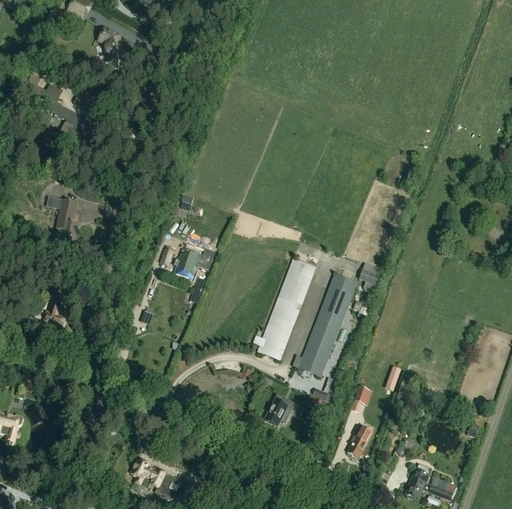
[(83,17),(88,10),(71,0),(67,7),(83,17)]
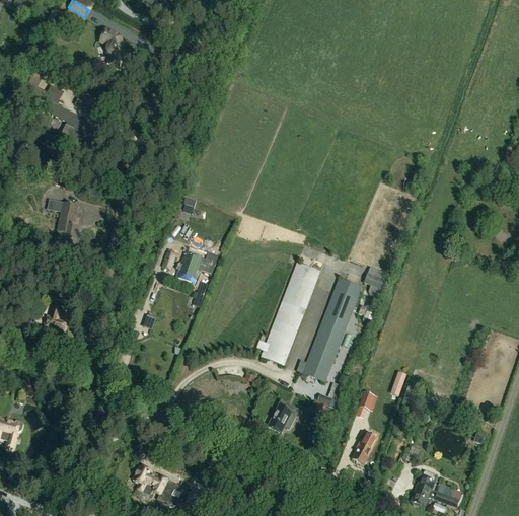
[(144,0),(156,8),(161,0),(144,0)]
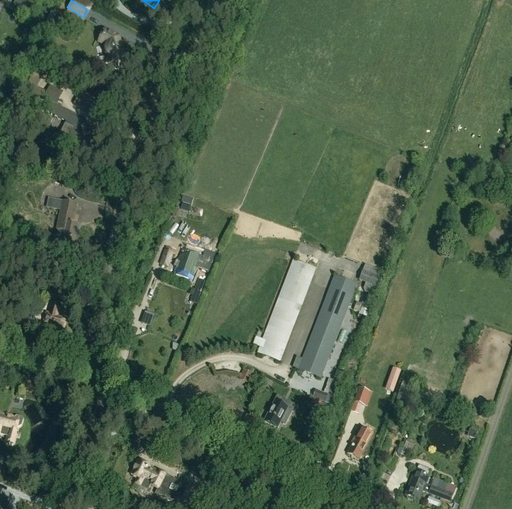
[(118,35),(105,28),(98,40),(106,44),(105,46),(105,49),(107,52),(109,54),(105,61),(117,67),(124,54),(118,35)]
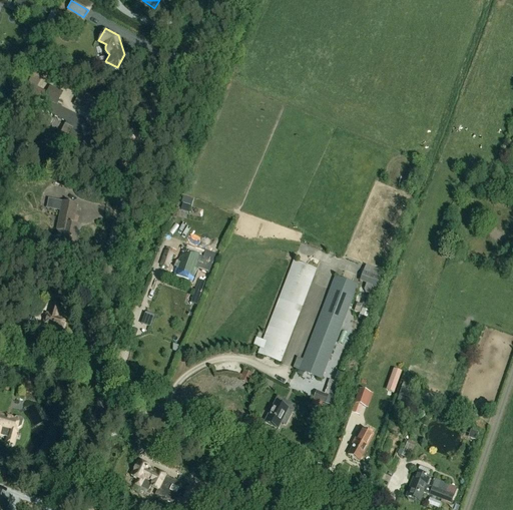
[(19,84),(8,81),(2,100),(13,104),(19,84)]
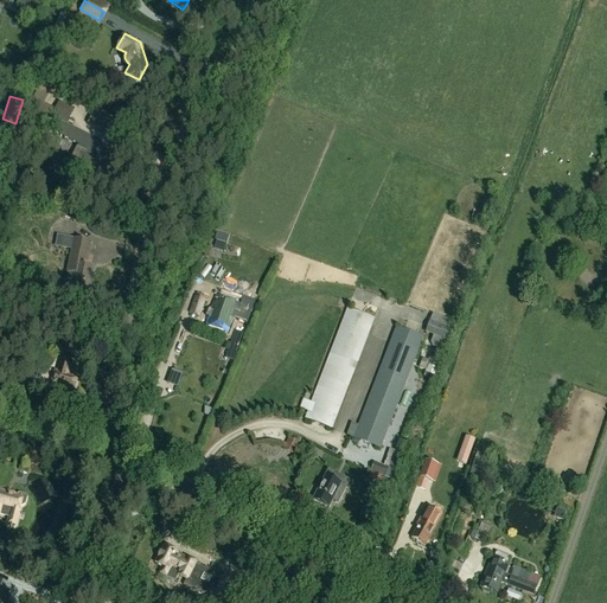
[(94,135),(66,122),(74,106),(59,98),(50,116),(59,121),(55,130),(78,142),(77,146),(87,149),(83,158),(88,160),(85,166),(96,171),(108,147),(93,140),(94,135)]
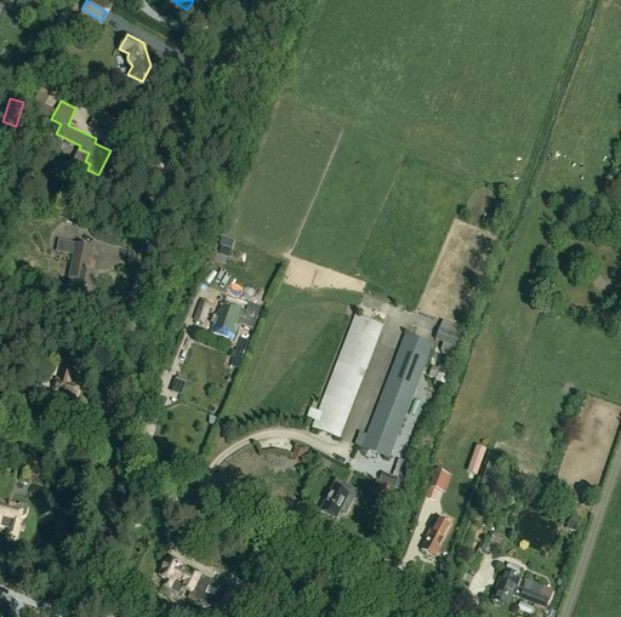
[(73,291),(91,295),(95,270),(89,269),(92,244),(58,239),(57,250),(72,252),(68,275),(70,276),(68,290),(74,290),(73,291)]
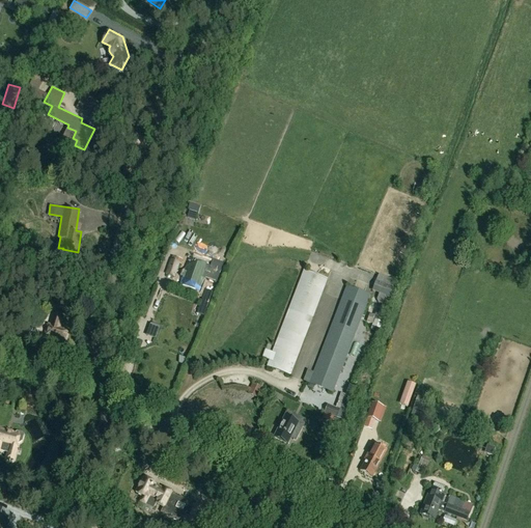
[(188,216),(196,218),(199,211),(191,209),(188,216)]
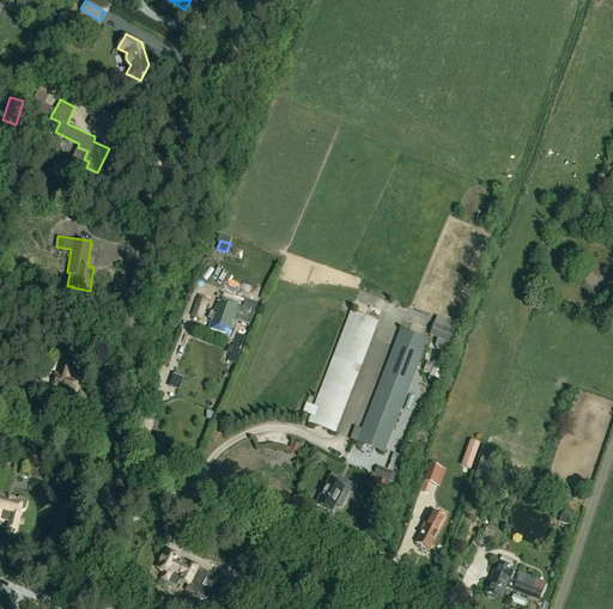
[(220,263),(208,259),(201,280),(213,285),(220,263)]
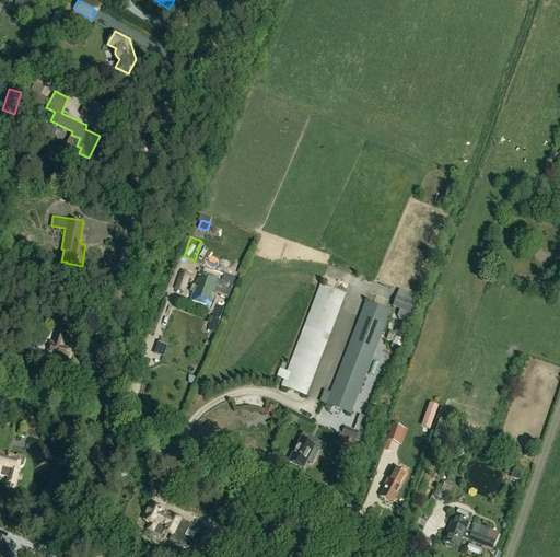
[(179,270),(174,287),(184,290),(189,276),(190,276),(193,271),(185,269),(184,273),(179,270)]
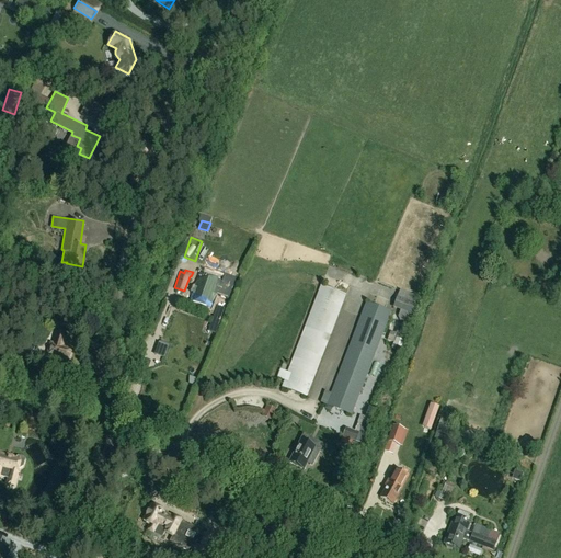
[(221,277),(198,271),(190,298),(212,306),(221,277)]
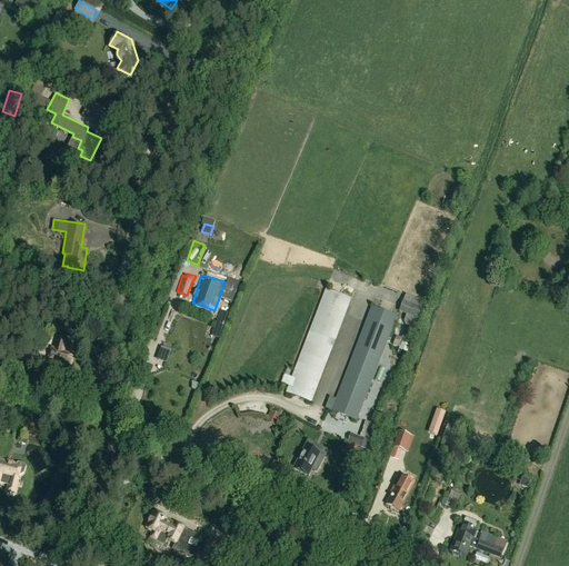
[(286,390),(310,399),(350,297),(326,287),(286,390)]
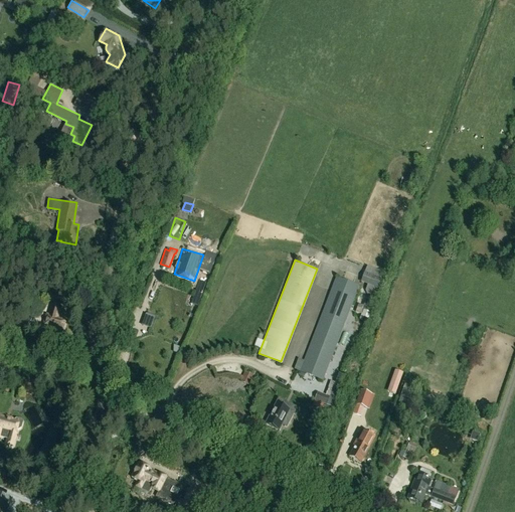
[(375,270),(368,288),(375,291),(381,272),(375,270)]
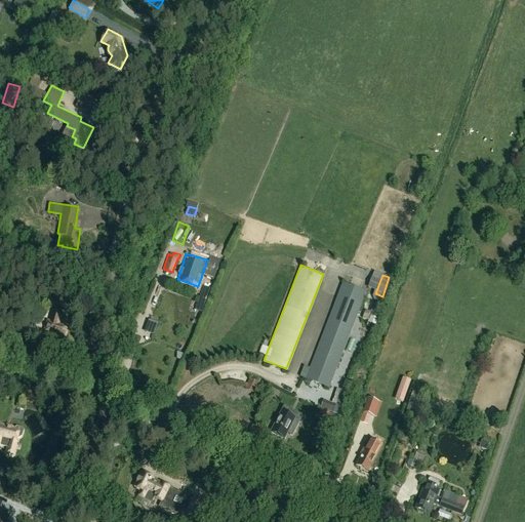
[(32,280),(40,293),(47,289),(39,276),(32,280)]
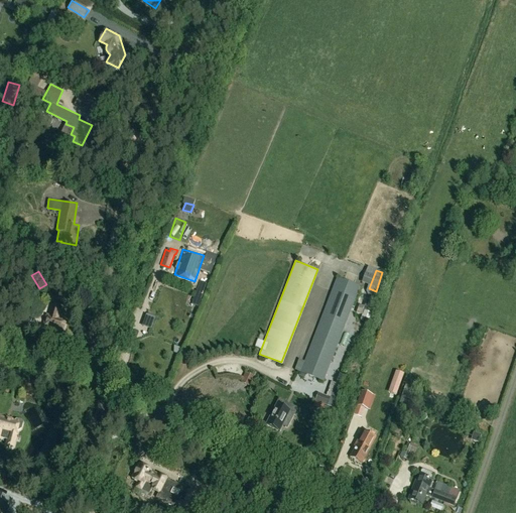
[(300,370),(324,379),(360,285),(337,276),(302,364),(297,361),(294,367),(300,370)]
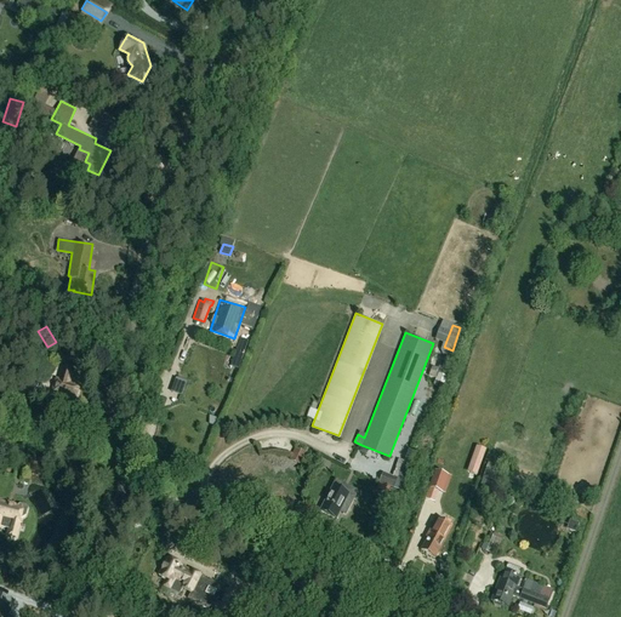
[(234,344),(231,354),(239,356),(241,347),(234,344)]
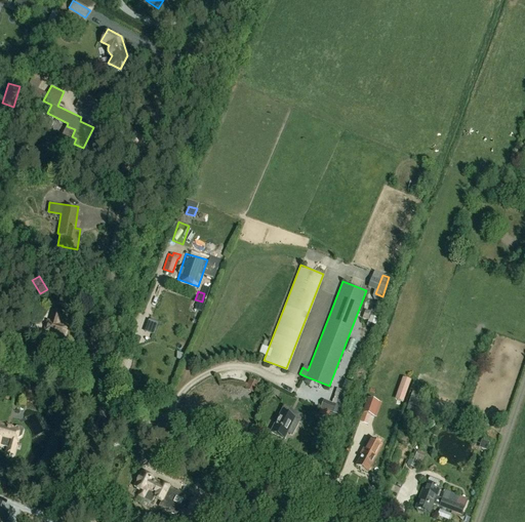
[(54,332),(64,334),(66,326),(57,324),(63,308),(54,306),(49,318),(47,318),(43,330),(54,333),(54,332)]
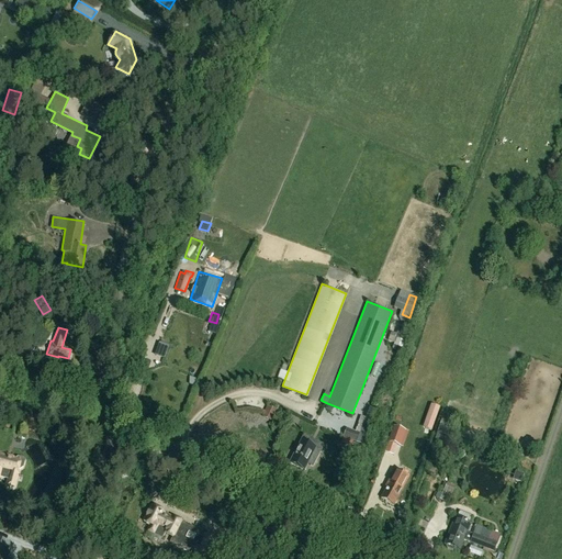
[(394,341),(393,343),(402,346),(404,339),(401,337),(396,336),(394,335),(396,332),(391,330),(388,338),(394,341)]
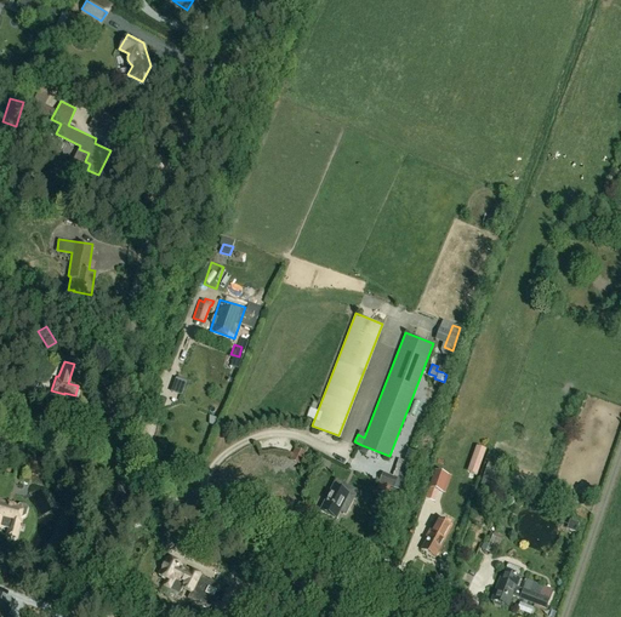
[(182,367),(177,381),(188,386),(193,372),(182,367)]
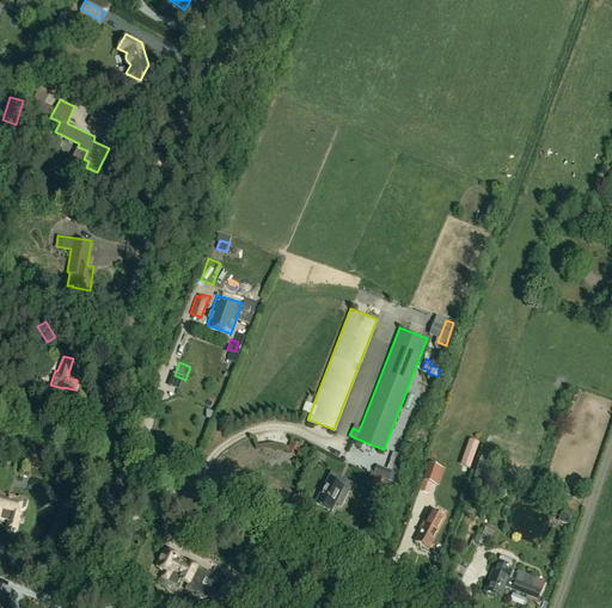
[(292,437),(285,450),(295,455),(301,443),(292,437)]
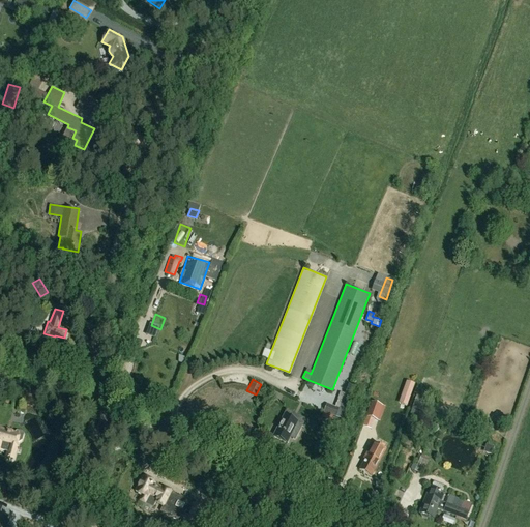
[(407,403),(414,383),(406,380),(399,400),(407,403)]
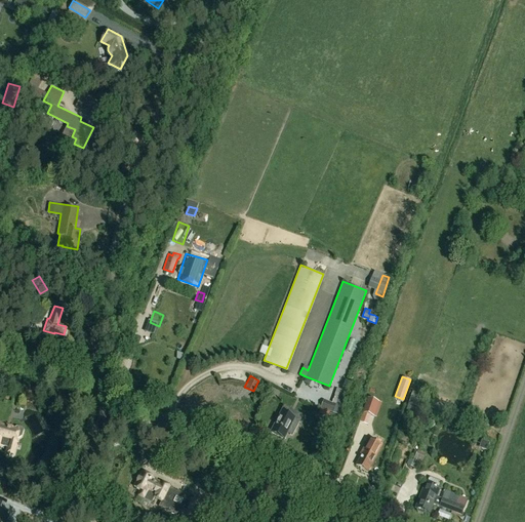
[(337,413),(348,382),(345,379),(341,389),(339,388),(337,393),(334,392),(332,400),(323,397),(320,406),(331,410),(329,415),(333,416),(334,412),(337,413)]
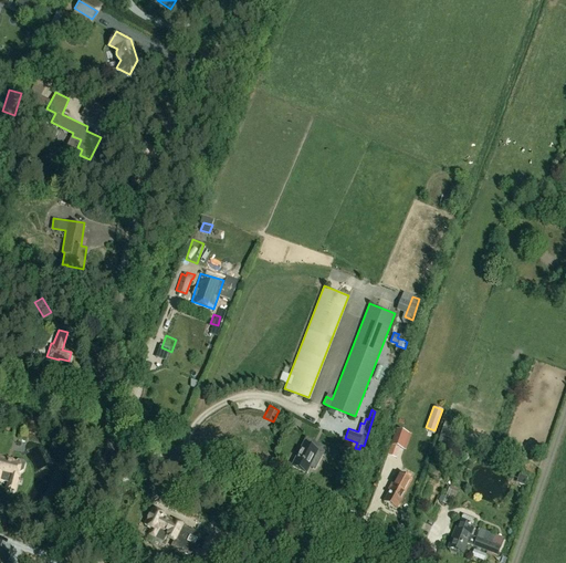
[(440,433),(448,436),(450,436),(454,424),(444,420),(440,433)]
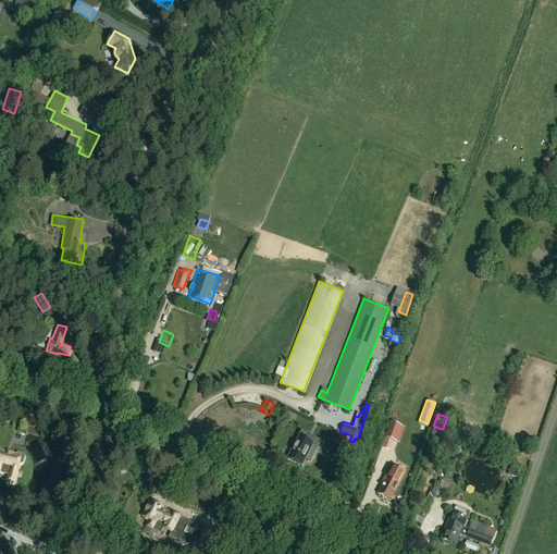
[(383,435),(393,439),(398,422),(388,419),(383,435)]
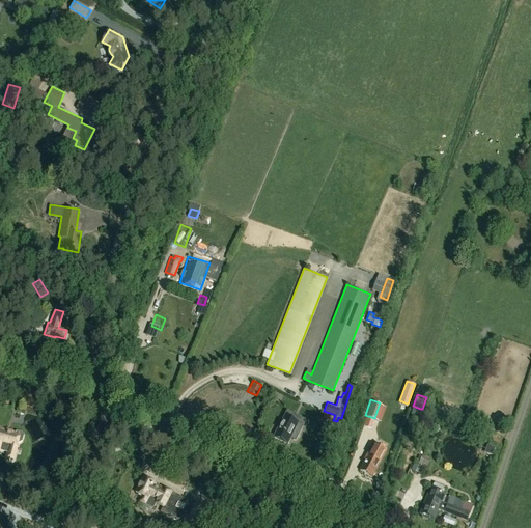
[(274,435),(287,442),(299,421),(284,414),(274,435)]
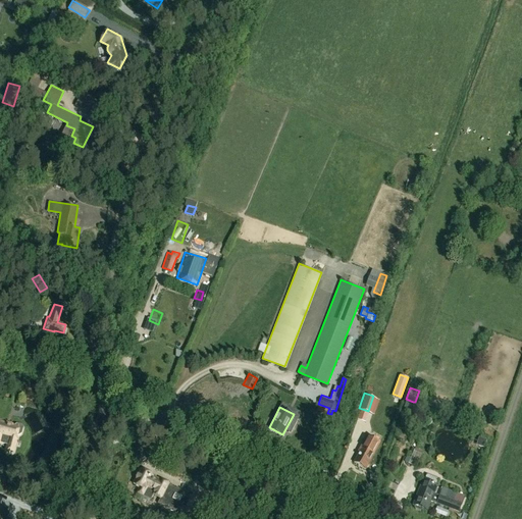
[(0,419),(0,440),(0,439),(8,442),(8,444),(14,446),(17,432),(19,432),(20,431),(22,424),(21,423),(16,422),(14,423),(14,424),(11,423),(11,422),(0,419)]
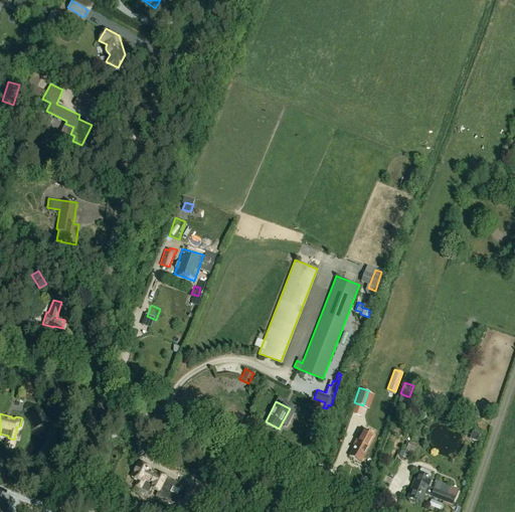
[(361,461),(368,447),(375,435),(362,428),(352,446),(353,447),(349,455),(361,461)]
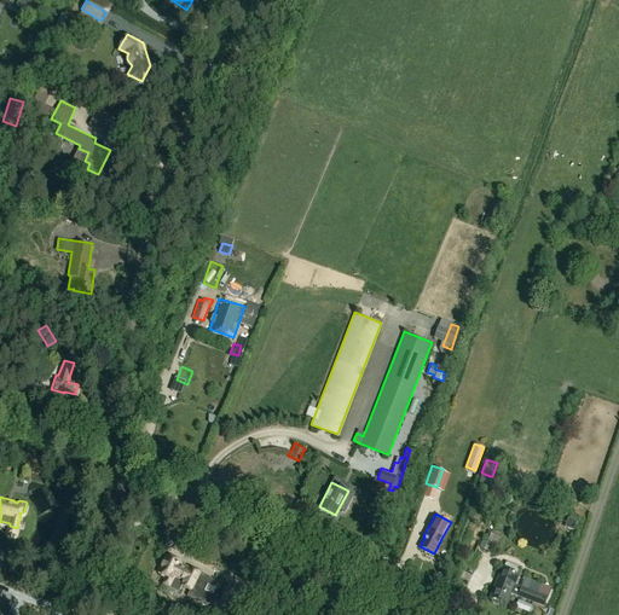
[(490,532),(484,546),(493,551),(499,537),(490,532)]
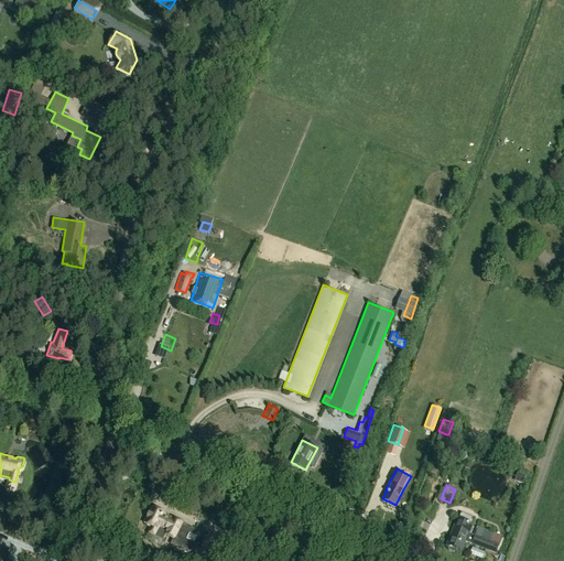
[(182,522),(182,520),(152,506),(144,521),(151,525),(149,530),(163,538),(166,531),(173,536),(170,541),(188,551),(190,549),(197,552),(195,556),(206,560),(218,538),(207,532),(206,535),(182,522)]
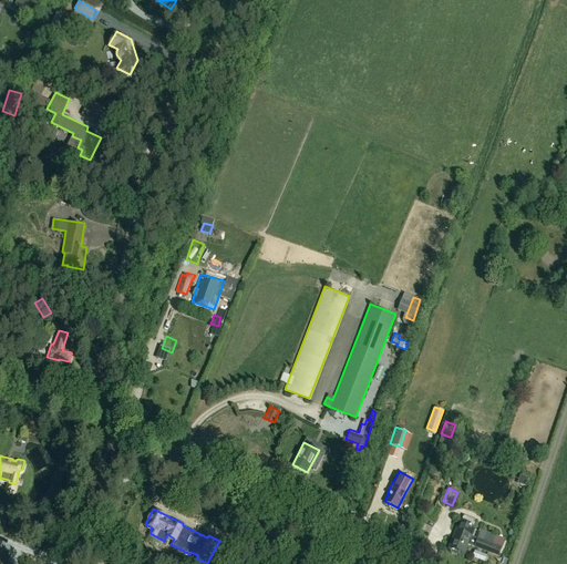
[(471,535),(475,525),(460,520),(449,547),(453,549),(452,550),(453,552),(457,553),(459,553),(460,552),(464,553),(468,542),(474,544),(473,545),(490,551),(494,537),(501,540),(502,536),(495,534),(496,533),(478,526),(476,531),(478,531),(476,537),(471,535)]
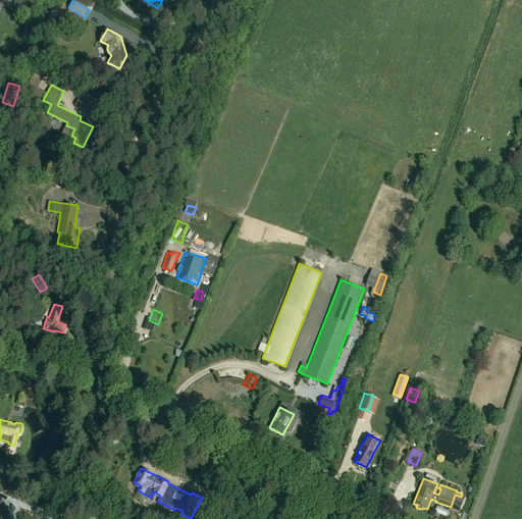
[(4,518),(11,504),(0,499),(0,518),(4,518)]
